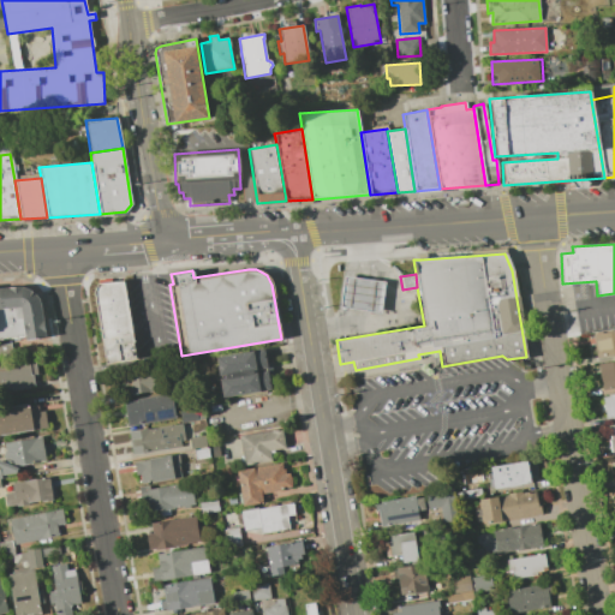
[(339,306),(344,275),(348,276),(363,279),(384,281),(380,312),(358,310),(342,308),(339,306)]
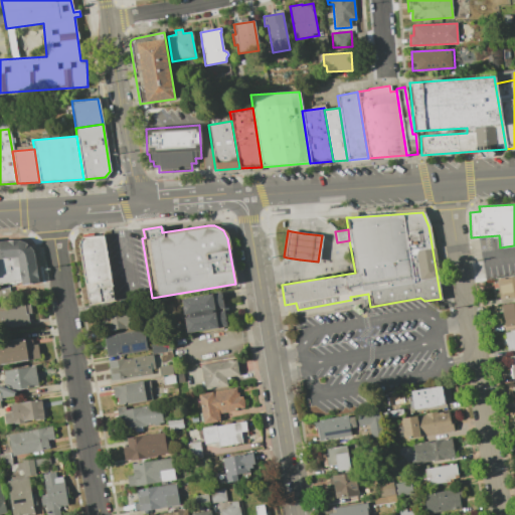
[(81,237),(103,235),(115,301),(89,305),(78,244),(81,237)]
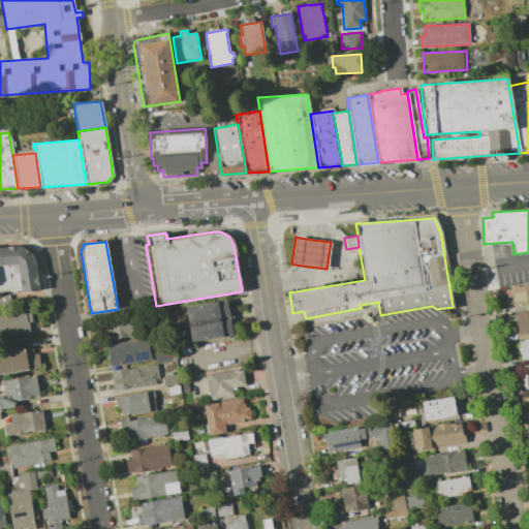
[(0,247),(17,246),(25,249),(29,251),(32,255),(34,260),(38,290),(21,292),(21,288),(0,291),(0,247)]
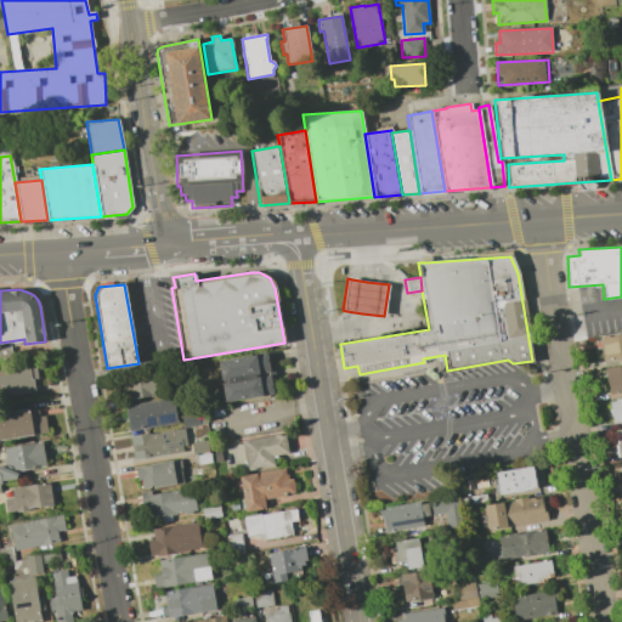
[(621,357),(604,361),(600,338),(621,334),(621,357)]
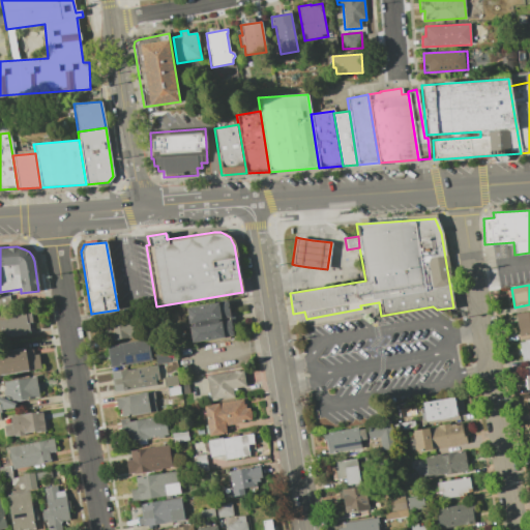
[(192,343),(186,308),(228,301),(234,335),(192,343)]
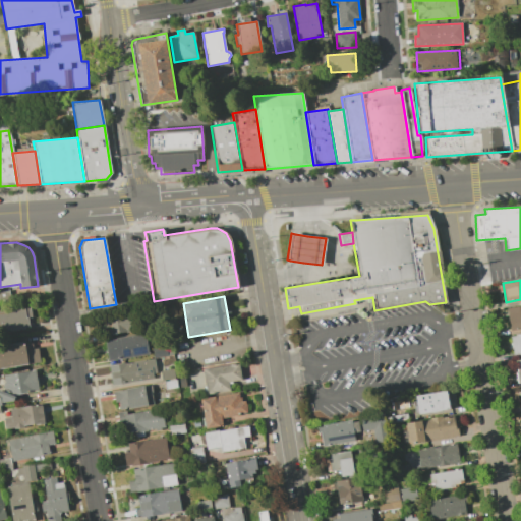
[(520,329),(511,331),(507,308),(520,305),(520,329)]
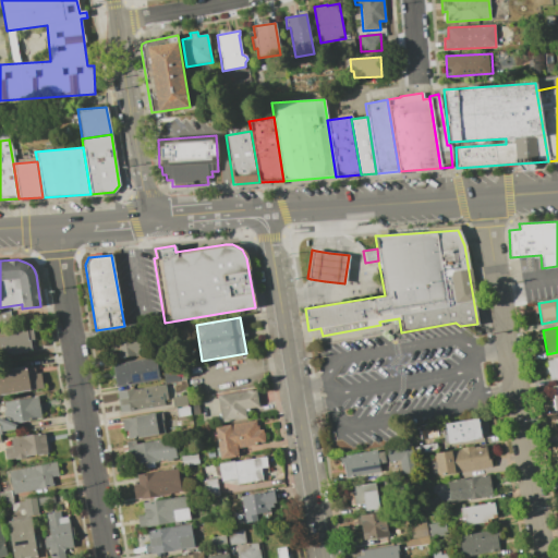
[(11,353),(0,354),(0,335),(33,329),(34,339),(31,340),(32,350),(21,352),(21,353),(11,354),(11,353)]
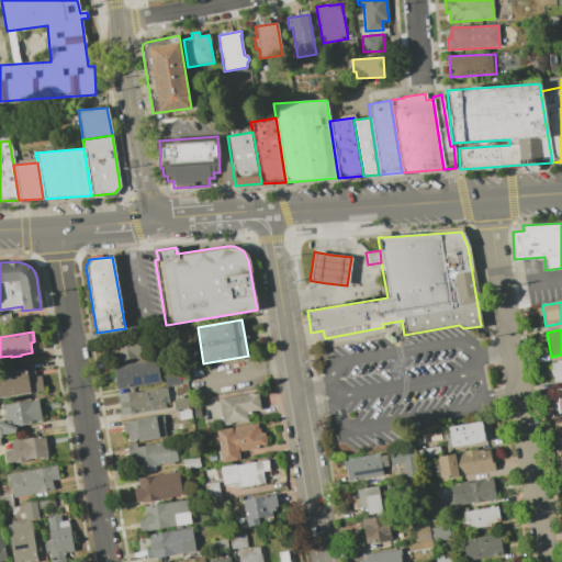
[(117,356),(112,357),(110,345),(146,338),(147,350),(142,351),(143,357),(117,361),(117,356)]
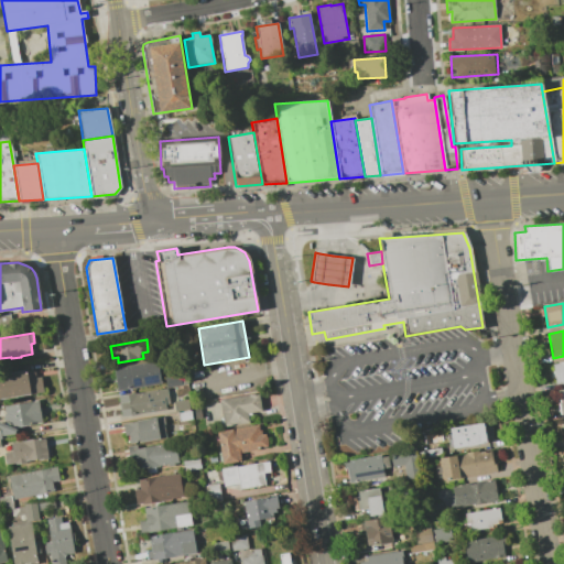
[(115,368),(158,360),(161,383),(118,391),(115,368)]
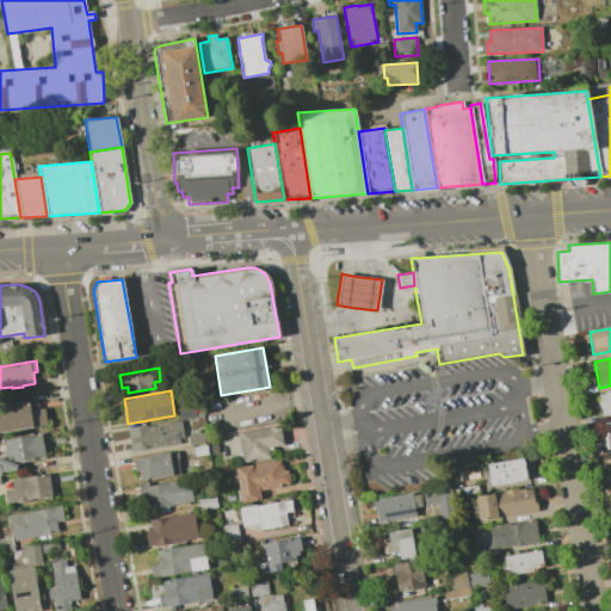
[(610,415),(610,417),(610,415),(604,417),(600,395),(606,394),(606,393),(610,392),(610,415)]
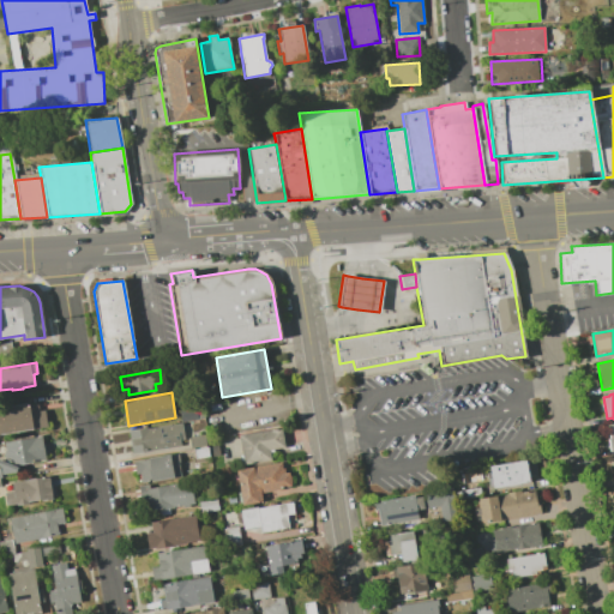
[(0,434),(0,408),(30,403),(30,405),(37,404),(38,411),(46,410),(48,427),(0,434)]
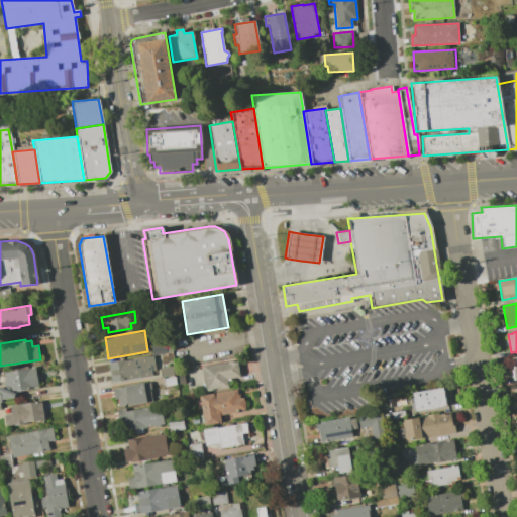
[(152,355),(151,345),(165,343),(167,353),(152,355)]
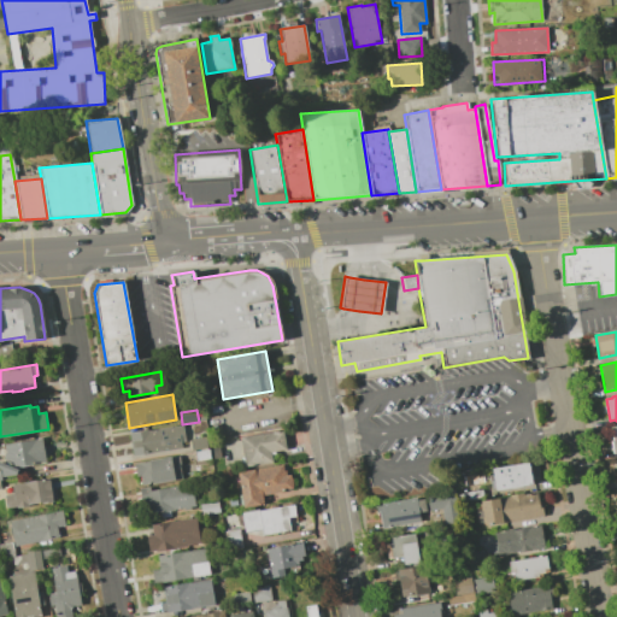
[(181,447),(182,448),(134,457),(130,434),(150,430),(150,432),(182,425),(186,446),(181,447)]
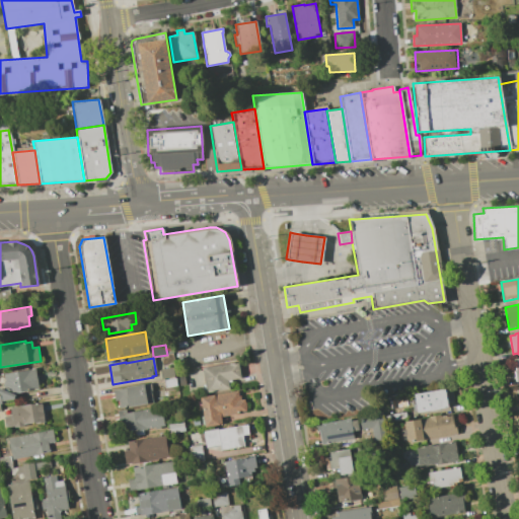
[(202,368),(239,362),(241,378),(228,381),(230,388),(206,392),(202,368)]
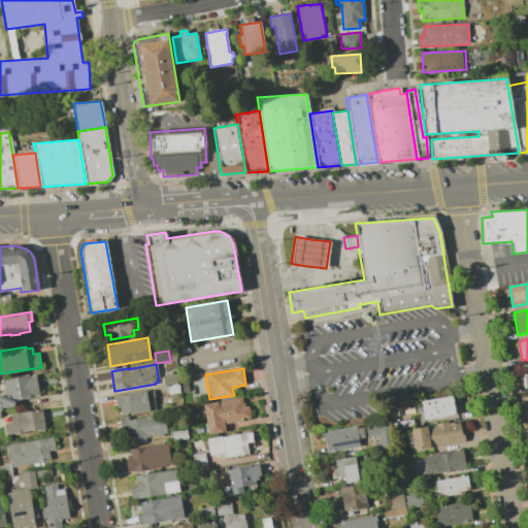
[(175,374),(177,383),(165,385),(163,376),(175,374)]
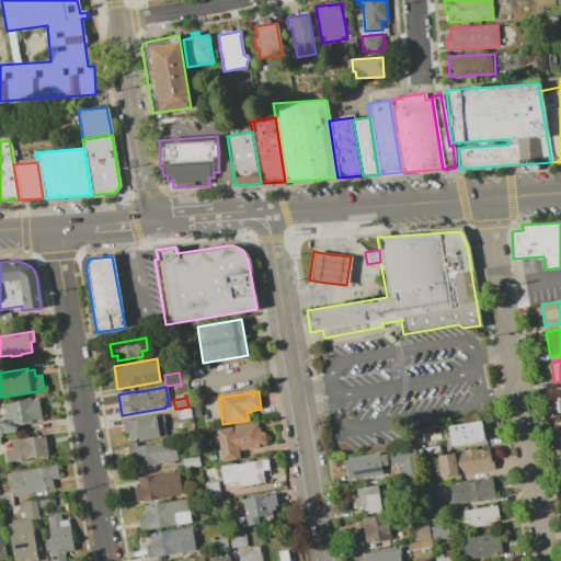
[(18,424),(14,432),(1,434),(1,436),(0,436),(0,420),(4,422),(3,413),(6,413),(4,404),(38,399),(42,421),(18,424)]
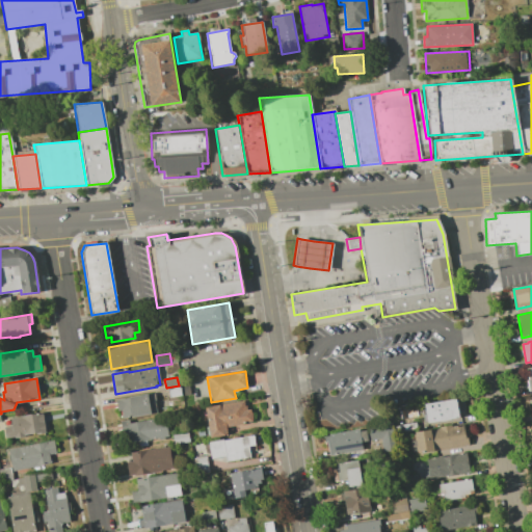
[(169,398),(168,390),(181,388),(182,396),(169,398)]
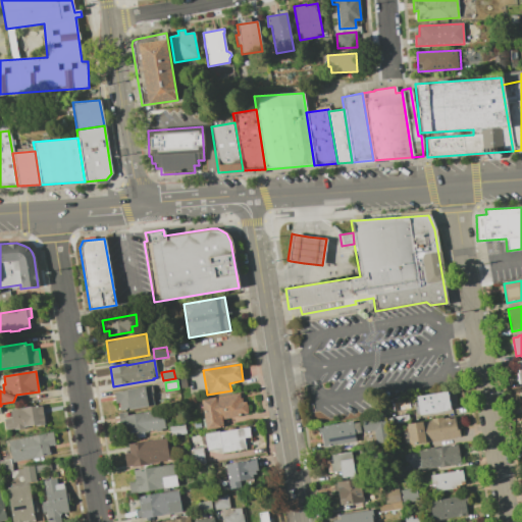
[(119,403),(116,403),(114,393),(152,385),(155,405),(120,411),(119,403)]
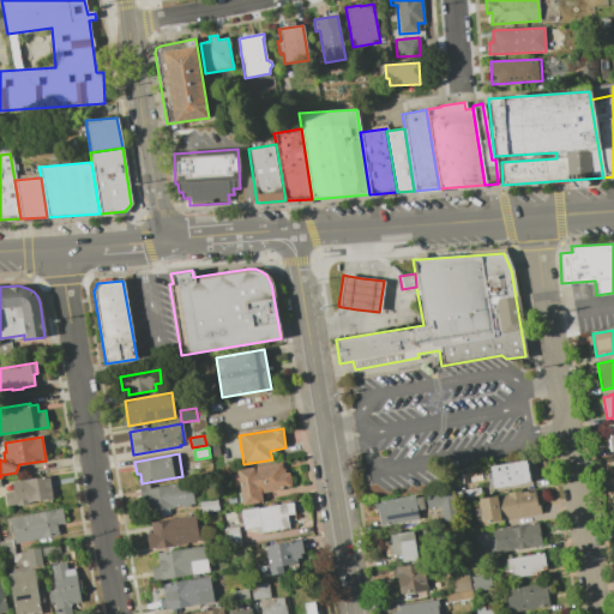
[(491,470),(491,467),(527,461),(530,482),(494,488),(493,486),(492,487),(488,470),(491,470)]
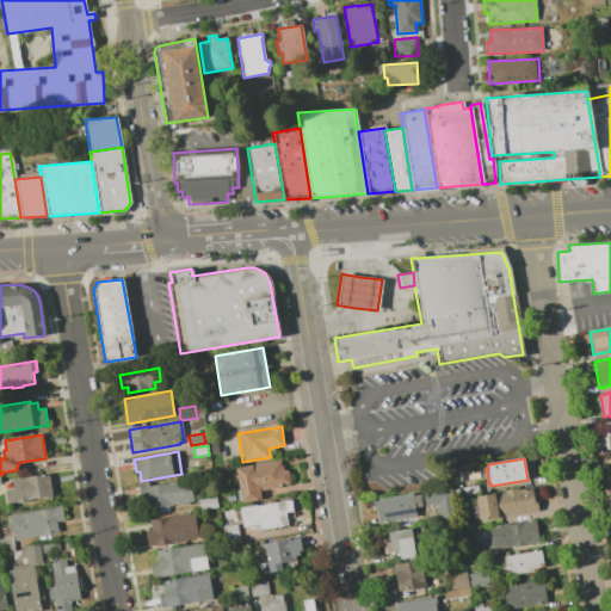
[(241,501),(239,501),(236,491),(239,489),(235,468),(281,461),(282,467),(283,467),(284,471),(288,470),(290,485),(282,486),(282,488),(259,492),(260,499),(258,499),(258,500),(241,504),(241,501)]
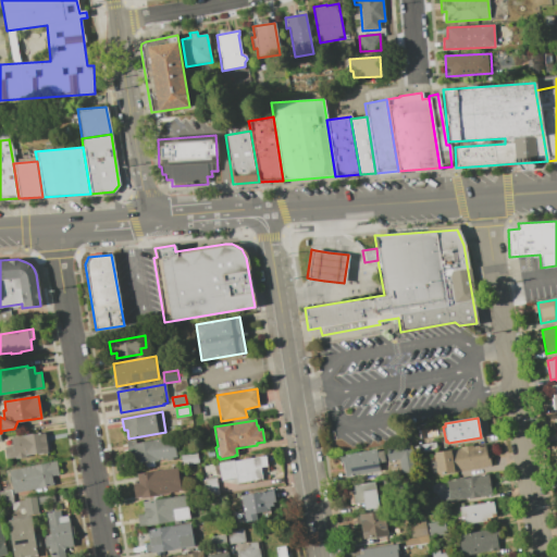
[(38,454),(25,456),(26,457),(15,459),(14,457),(7,458),(4,447),(13,446),(12,437),(45,433),(48,452),(48,454),(38,455),(38,454)]
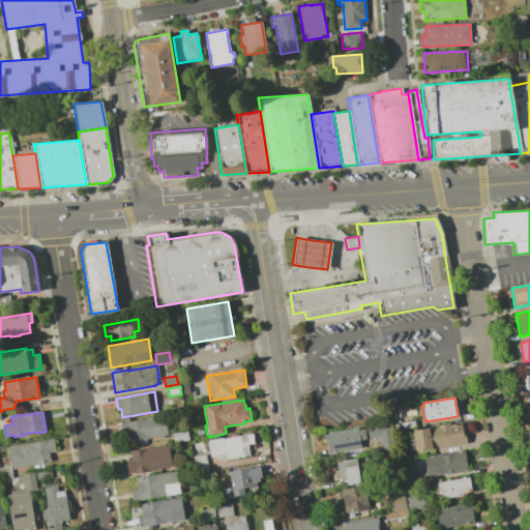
[(127,432),(122,433),(120,419),(128,418),(129,421),(165,415),(169,436),(129,442),(127,432)]
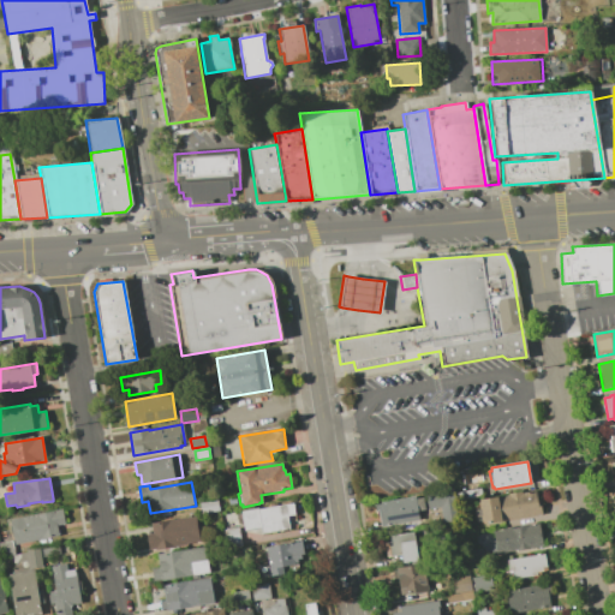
[(481,488),(482,499),(459,502),(458,493),(481,488)]
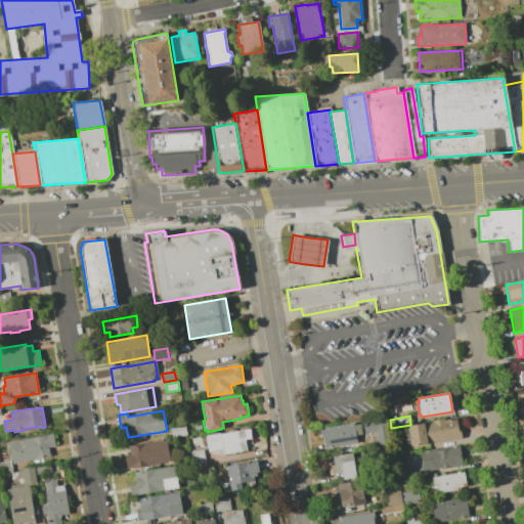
[(412,446),(411,444),(406,445),(404,434),(410,433),(408,426),(456,418),(457,426),(461,426),(462,438),(412,446)]
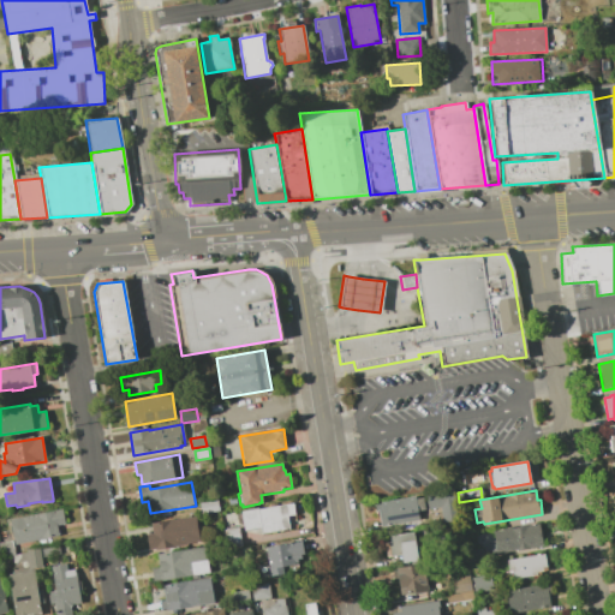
[(382,526),(378,511),(376,511),(375,505),(381,503),(381,502),(416,496),(416,499),(423,497),(425,509),(418,512),(421,526),(402,529),(401,523),(382,526)]
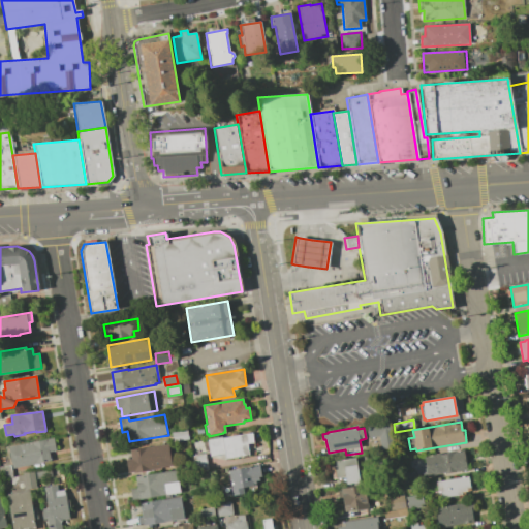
[(172,432),(187,430),(189,439),(173,442),(172,432)]
